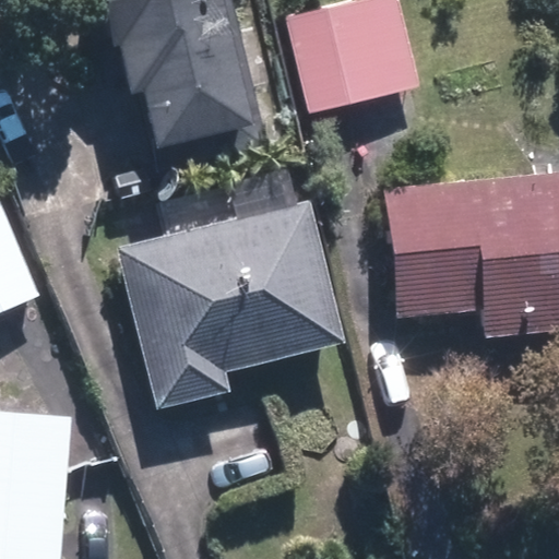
[(104,0),(115,46),(120,45),(132,93),(142,90),(162,168),(266,143),(230,0),(104,0)]
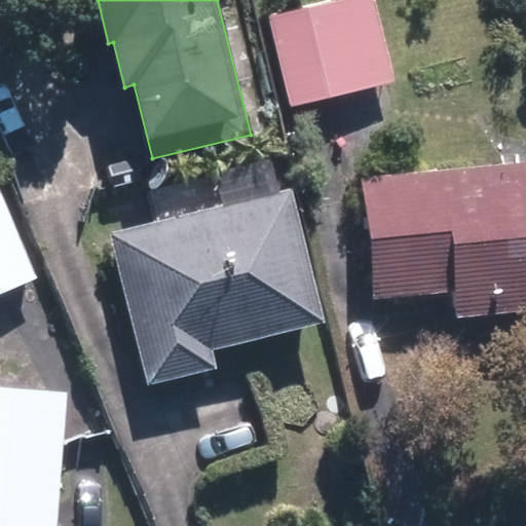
[(374,0),(338,0),(269,16),(291,106),(393,81),(374,0)]
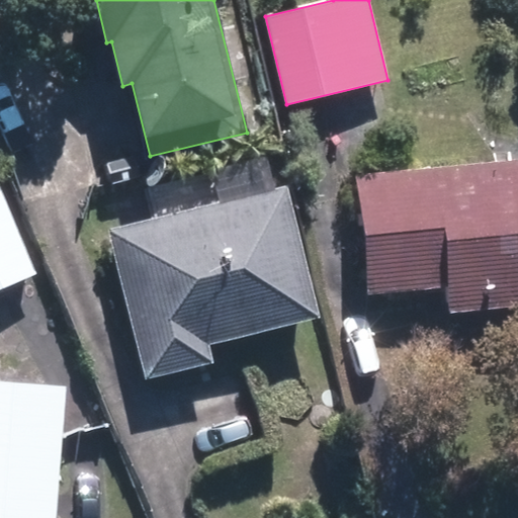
[(446,285),(449,311),(517,304),(517,158),(356,175),(368,293),(446,285)]
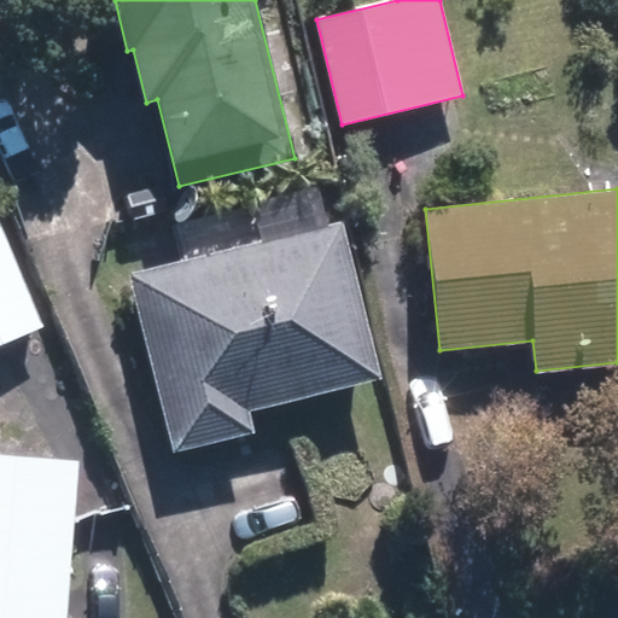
[(0,342),(44,325),(0,220),(0,342)]
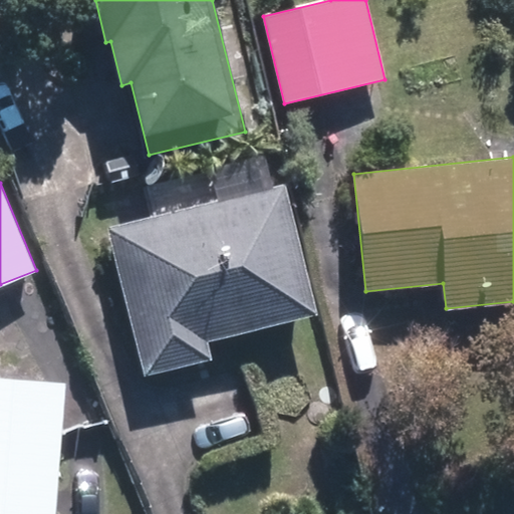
[(87,228),(122,377),(189,362),(185,342),(293,316),(262,185),(87,228)]
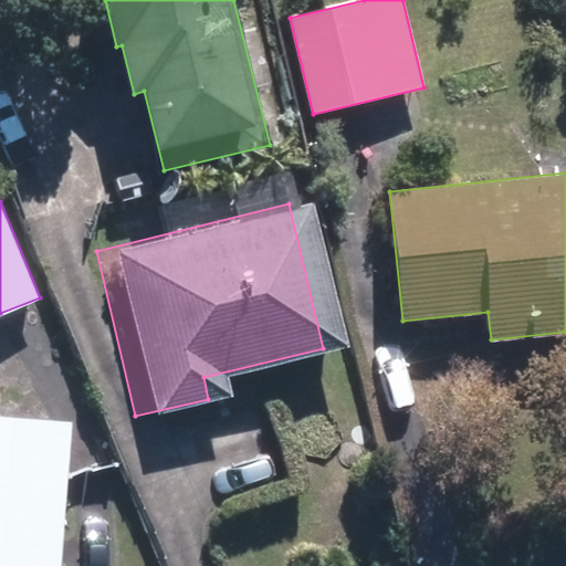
[(0,565),(56,565),(69,416),(0,410),(0,565)]
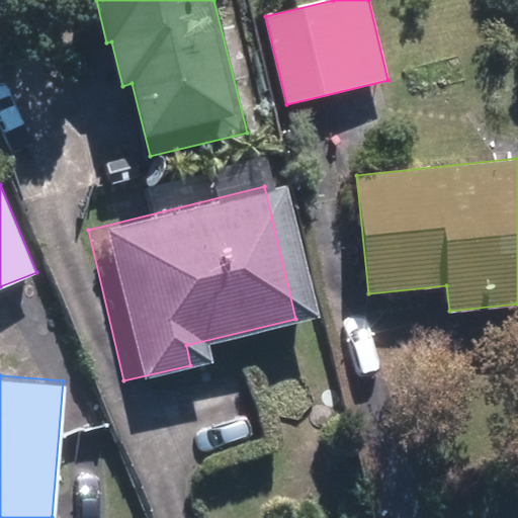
All buildings are outlined.
